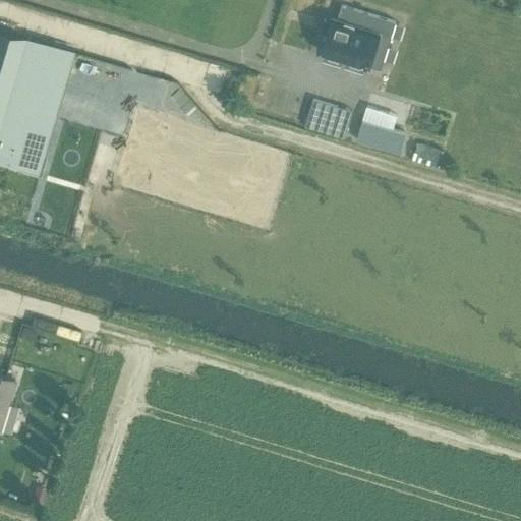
[(332,16),(321,52),(380,70),(394,22),(341,6),(338,17),(332,16)]
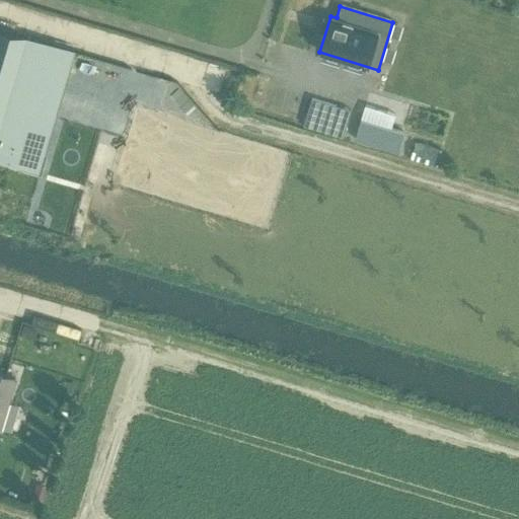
[(0,29),(0,158),(6,161),(38,170),(73,52),(0,29)]
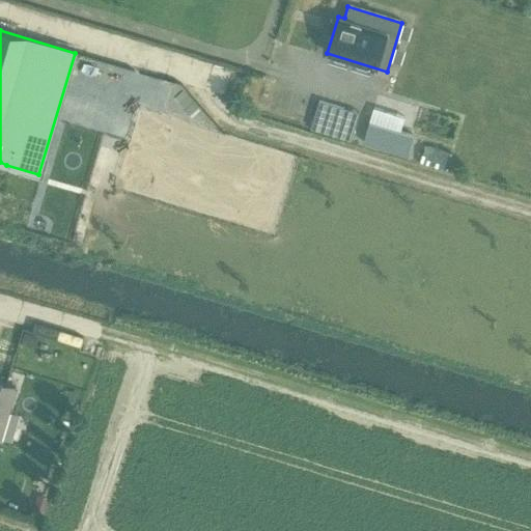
[(319,100),(310,128),(351,140),(360,111),(319,100)]
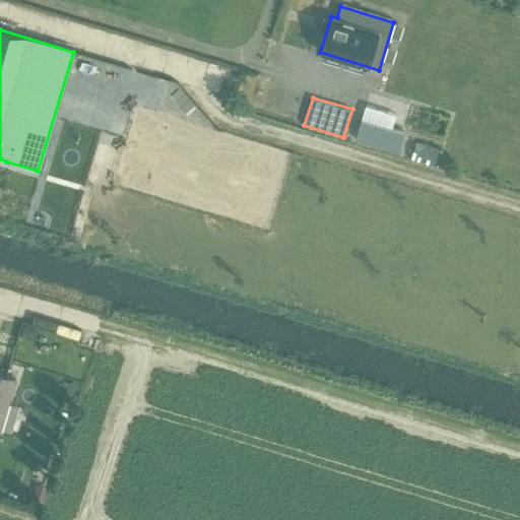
[(371,123),(365,144),(388,151),(394,130),(371,123)]
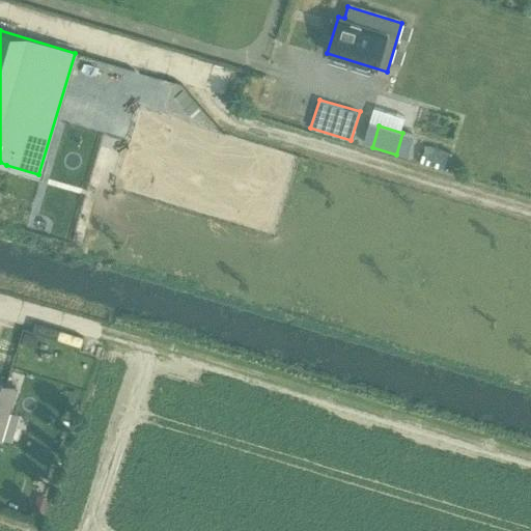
[(23,330),(20,341),(33,345),(36,334),(23,330)]
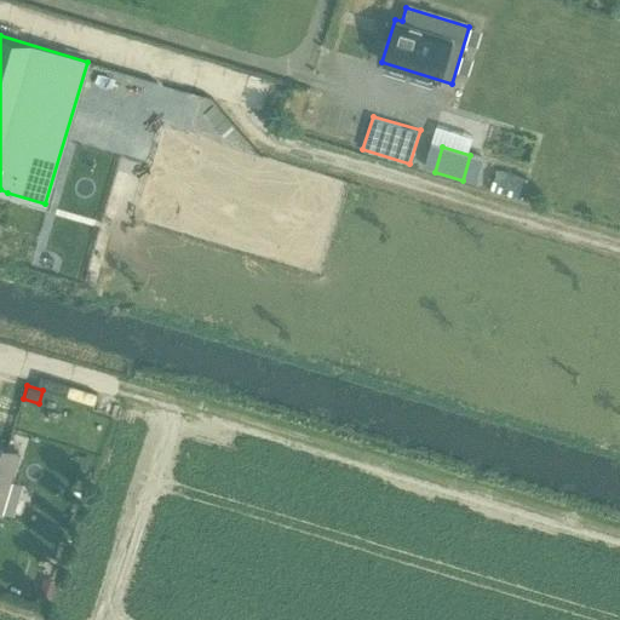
[(0,506),(17,452),(0,446),(0,506)]
